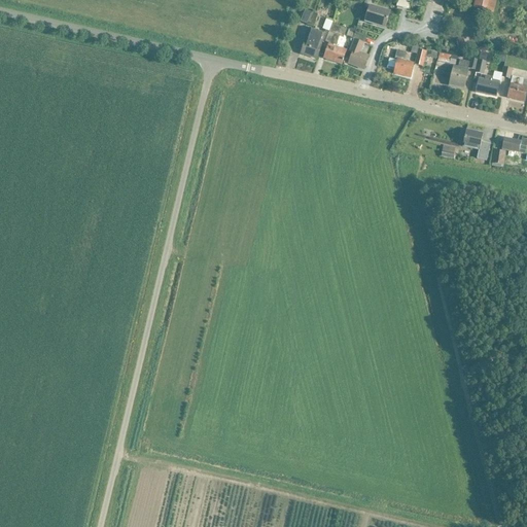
[(410,11),(411,7),(412,0),(397,0),(396,7),(410,11)]
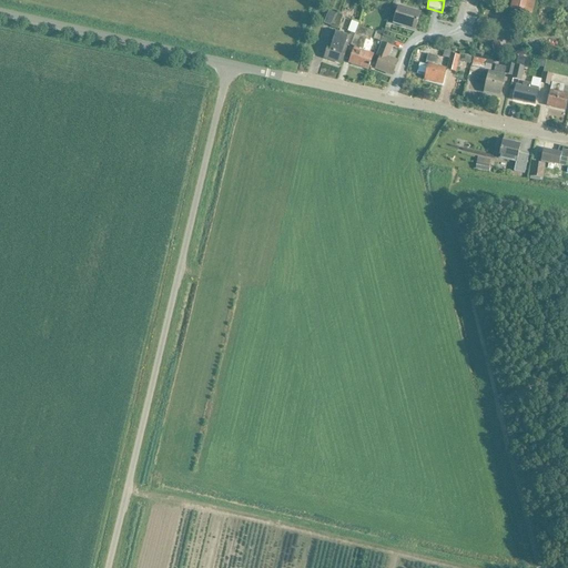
[(530,0),(511,0),(509,10),(528,14),(530,0)]
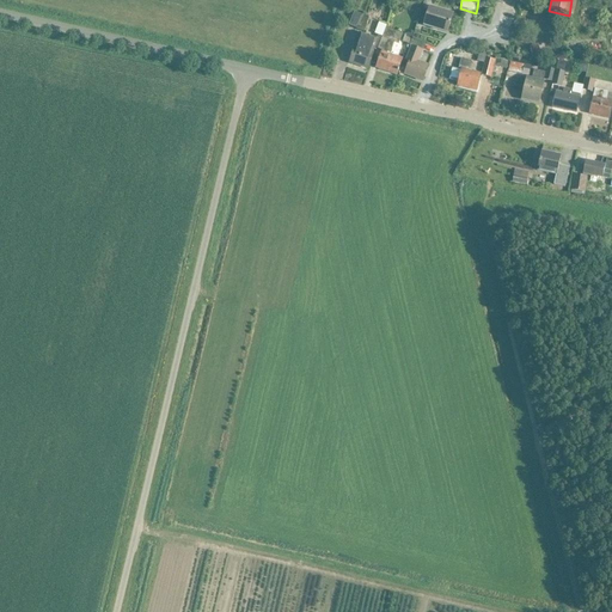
[(429,7),(423,26),(447,34),(453,14),(429,7)]
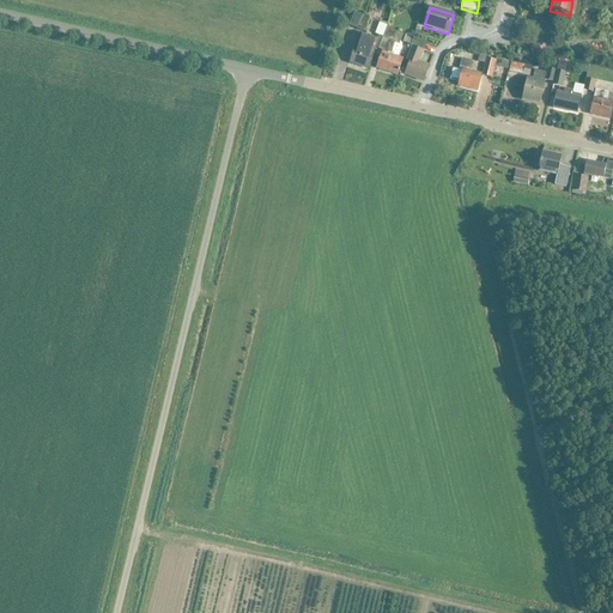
[(360,14),(356,29),(364,31),(369,18),(360,14)]
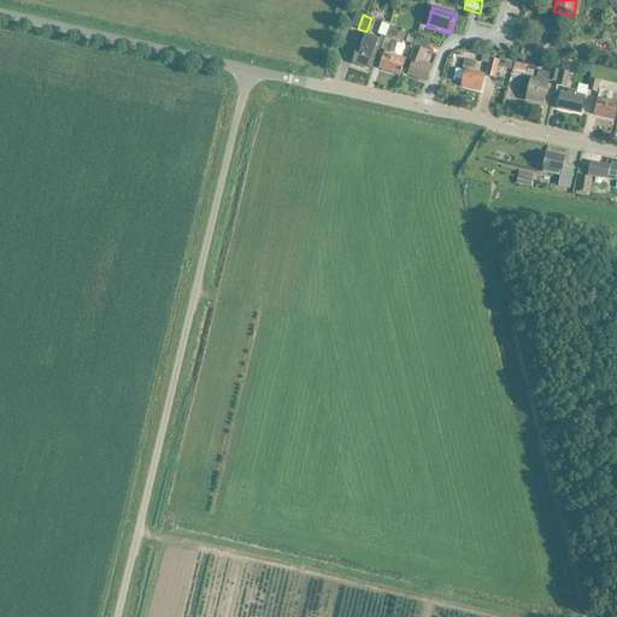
[(383,58),(380,69),(399,76),(400,72),(401,72),(403,71),(401,70),(405,59),(392,56),(397,42),(401,43),(405,33),(388,28),(385,37),(381,50),(386,51),(383,58)]
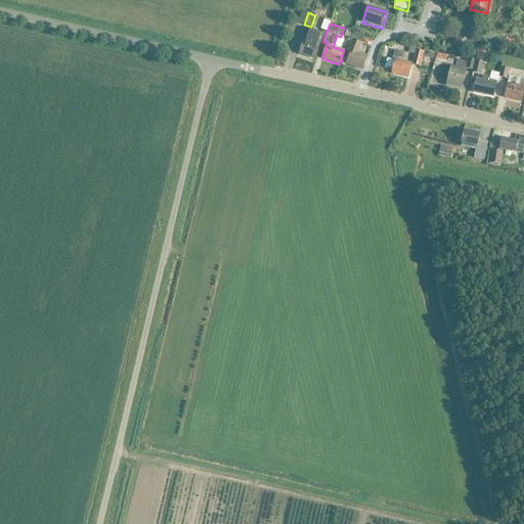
[(320,41),(323,42),(326,32),(324,31),(323,34),(313,31),(311,34),(305,33),(303,38),(304,39),(299,54),(315,59),(319,46),(320,41)]
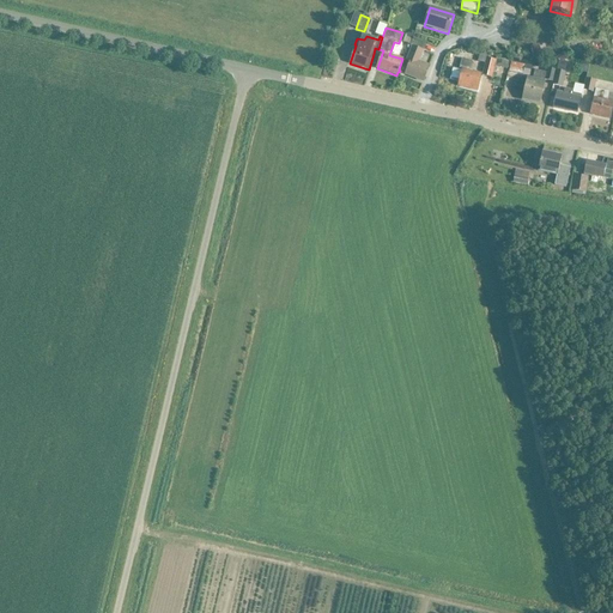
[(426,44),(414,40),(411,47),(413,48),(408,62),(411,62),(406,76),(423,82),(429,66),(418,62),(423,52),(424,53),(426,44)]
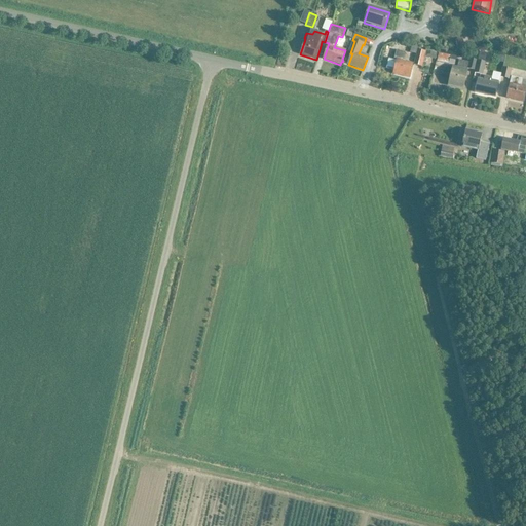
[(436,60),(437,52),(411,47),(410,53),(417,55),(414,66),(422,68),(424,58),(436,60)]
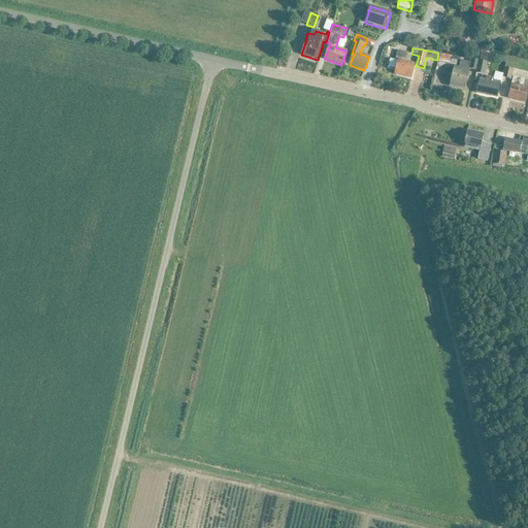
[(404,62),(406,54),(398,52),(396,61),(398,62),(395,74),(410,78),(415,65),(404,62)]
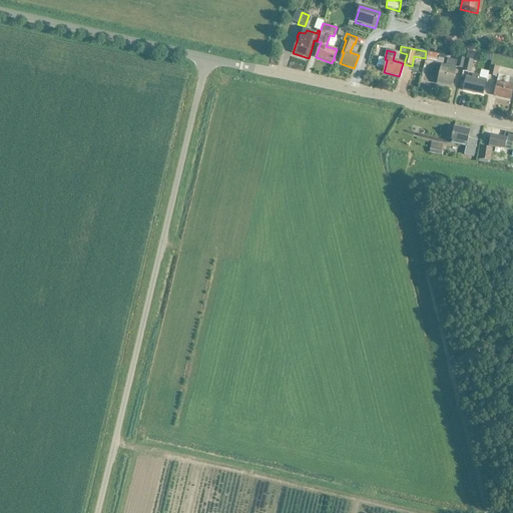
[(434,72),(437,61),(427,58),(424,69),(434,72)]
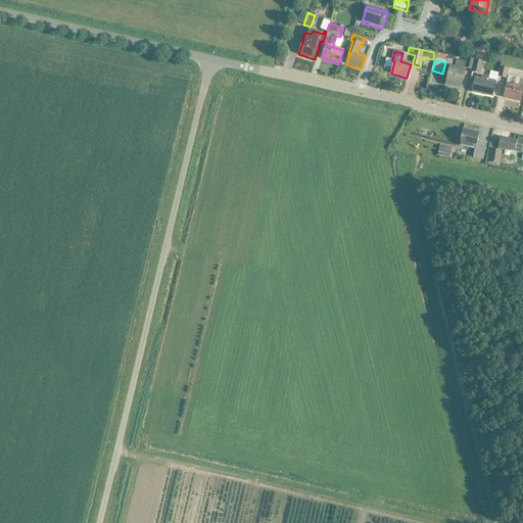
[(473,70),(475,60),(467,59),(467,62),(457,60),(455,68),(449,67),(445,86),(461,89),(465,68),(473,70)]
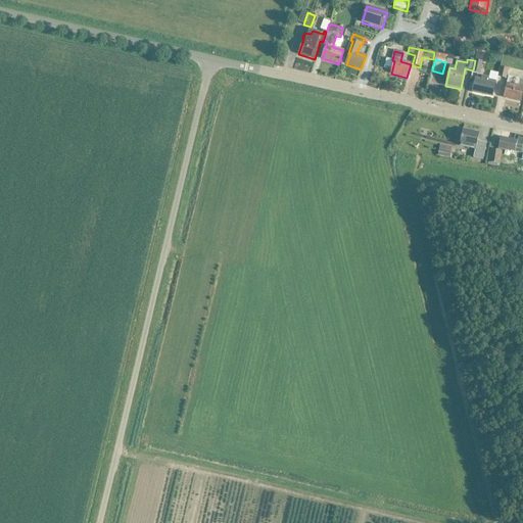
[(475,60),(473,70),(472,74),(479,75),(482,62),(475,60)]
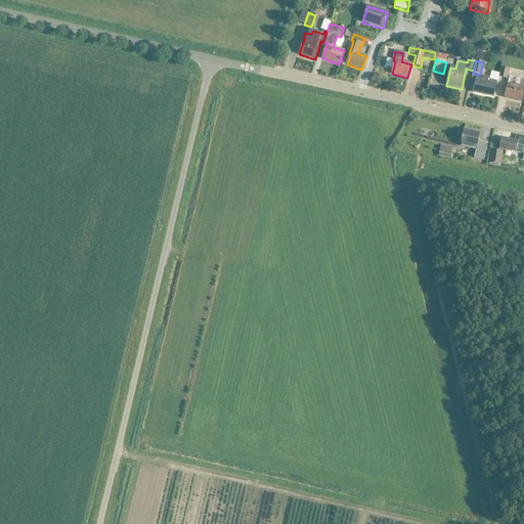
[(377,74),(387,75),(389,64),(379,62),(377,74)]
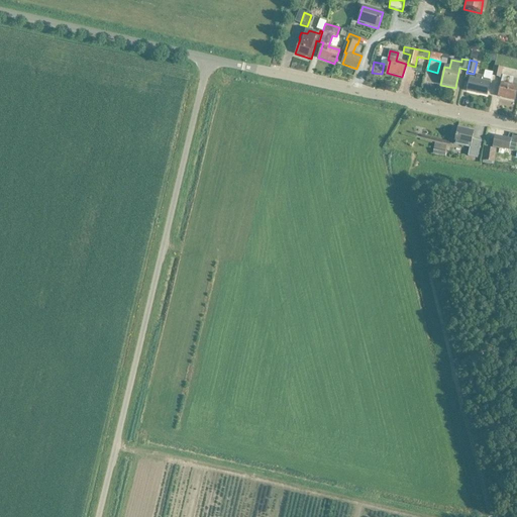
[(498,97),(514,101),(516,88),(516,79),(503,76),(504,70),(497,68),(492,88),(497,90),(498,89),(500,89),(498,97)]
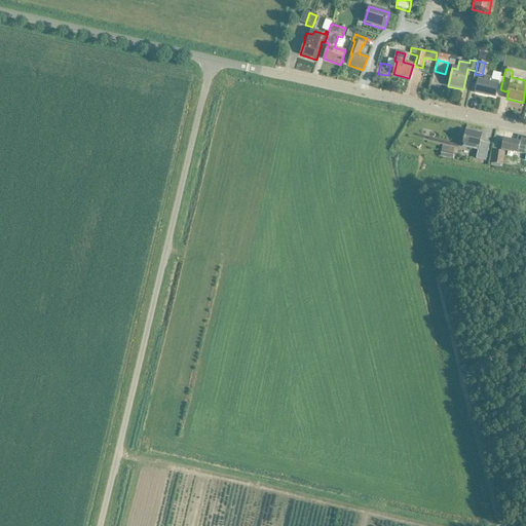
[(475,92),(495,97),(498,82),(491,80),(492,78),(485,77),(484,81),(478,80),(475,92)]
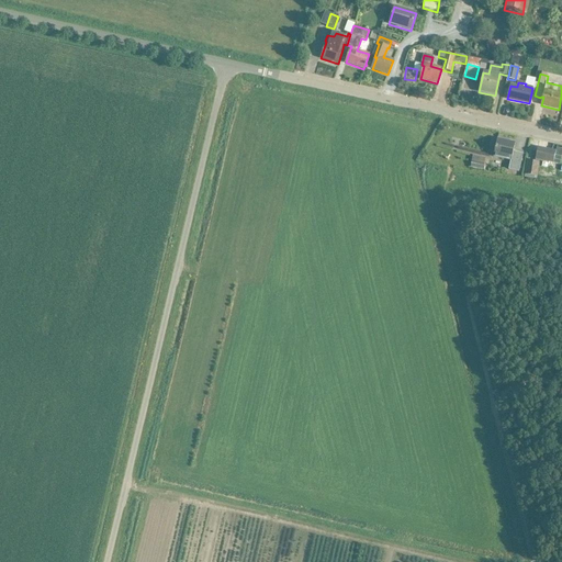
[(497,139),(495,150),(493,158),(510,161),(508,170),(519,172),(523,154),(514,152),(515,144),(497,139)]
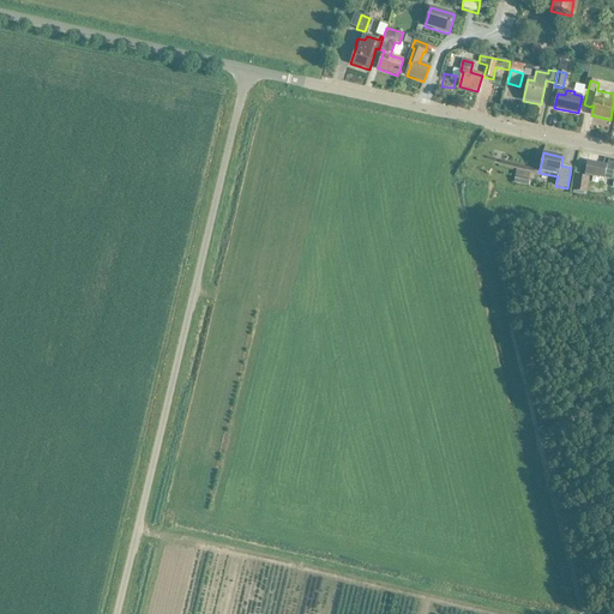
[(601,178),(603,166),(587,162),(584,174),(601,178)]
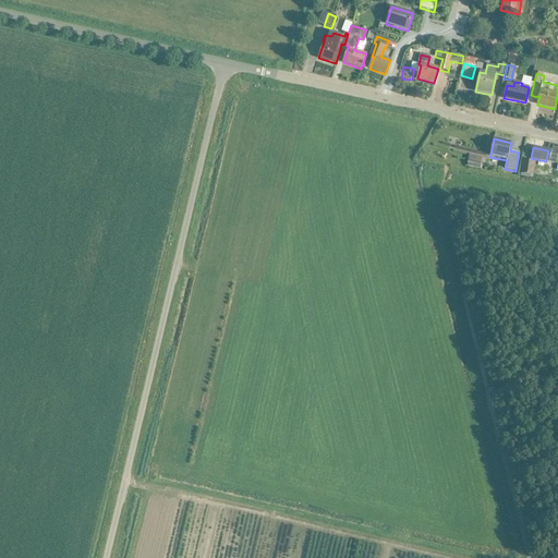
[(470,155),(468,167),(481,169),(483,157),(470,155)]
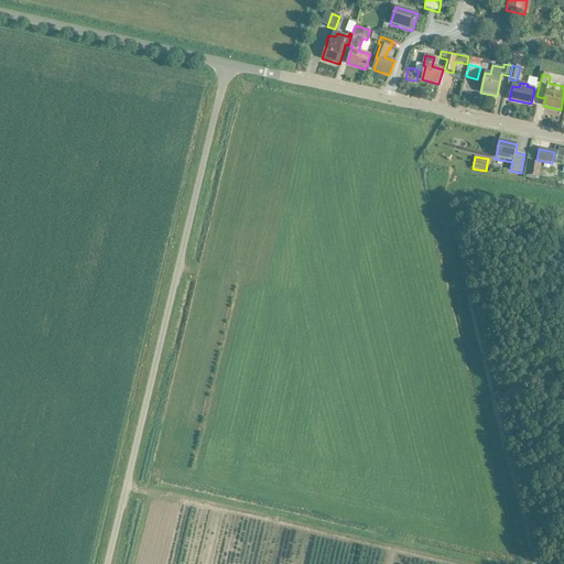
[(529,162),(527,175),(539,177),(541,163),(529,162)]
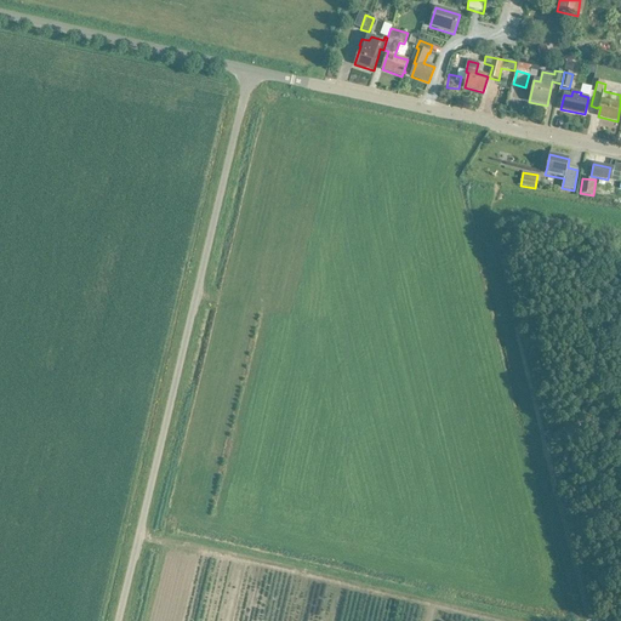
[(614,182),(598,178),(597,184),(603,186),(602,191),(614,193),(614,189),(616,189),(617,182),(614,182)]
